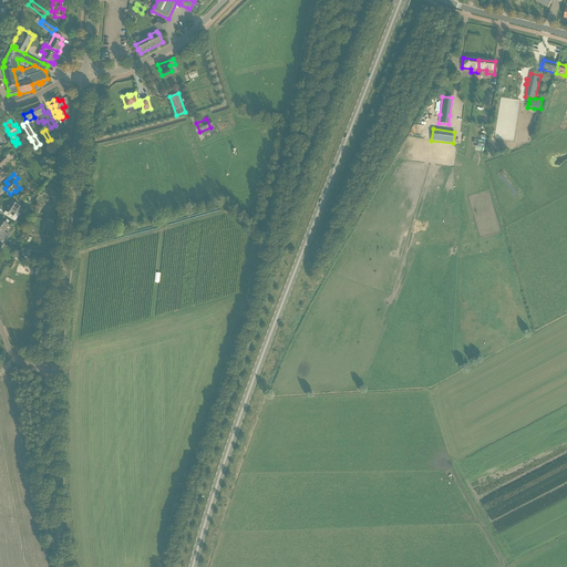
[(8,217),(13,220),(14,222),(19,216),(18,216),(20,214),(16,212),(19,207),(11,202),(4,212),(10,215),(8,217)]
